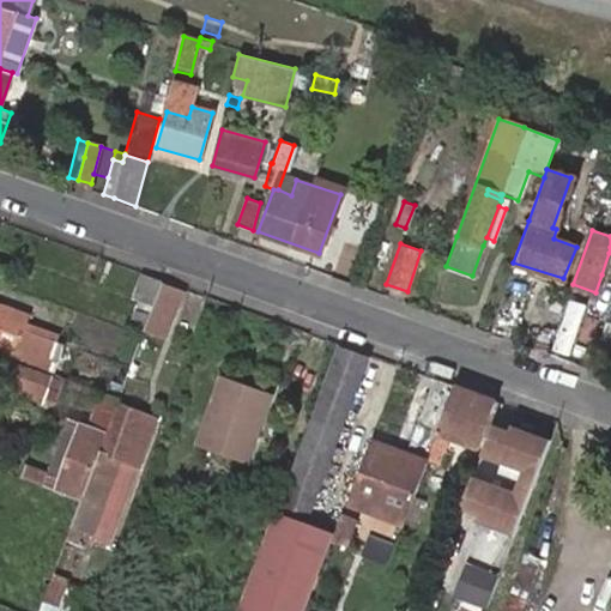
[(143,292),(151,276),(143,272),(135,289),(143,292)]
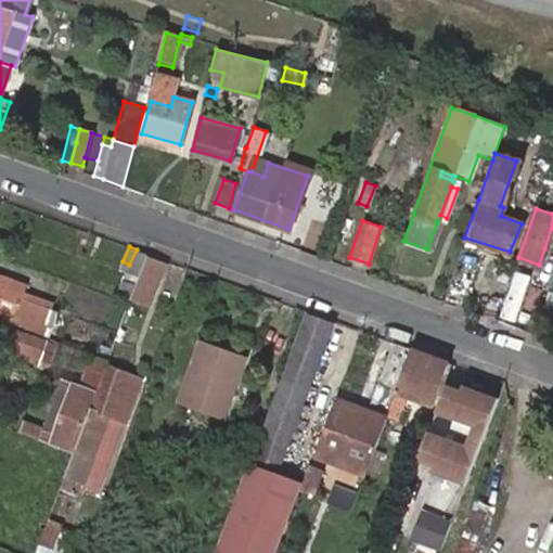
[(144,257),(146,253),(137,249),(129,265),(123,261),(120,269),(138,275),(144,257)]
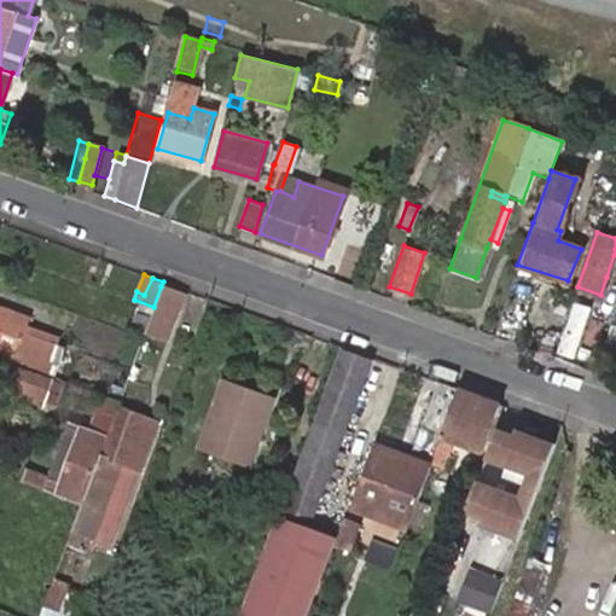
[(181,294),(161,286),(154,307),(149,318),(144,332),(163,340),(181,294)]
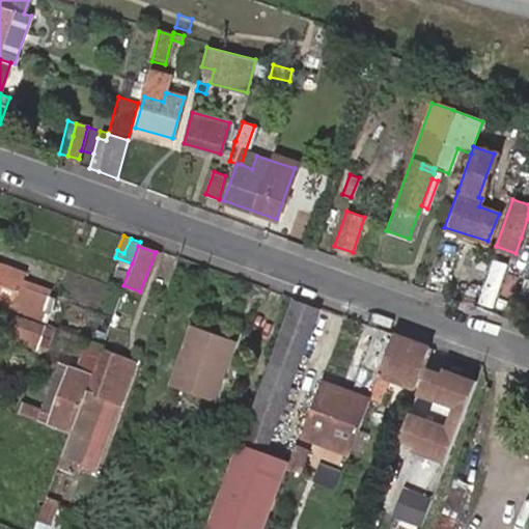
[(0,306),(38,319),(50,288),(22,278),(24,271),(0,261),(0,306)]
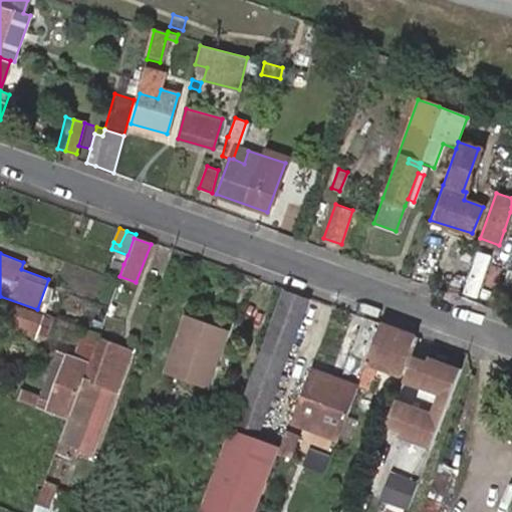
[(118,279),(119,276),(123,264),(113,260),(107,275),(118,279)]
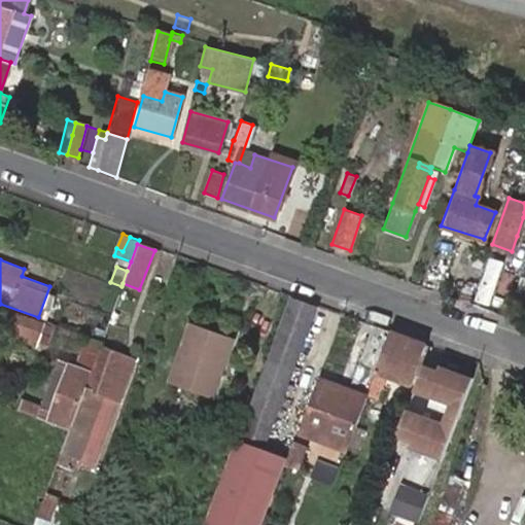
[(524,290),(510,286),(500,312),(516,316),(524,290)]
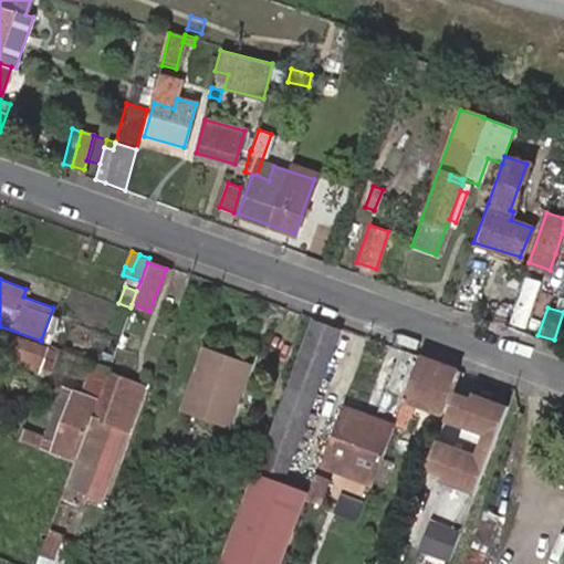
[(341,327),(313,317),(254,471),(283,482),(341,327)]
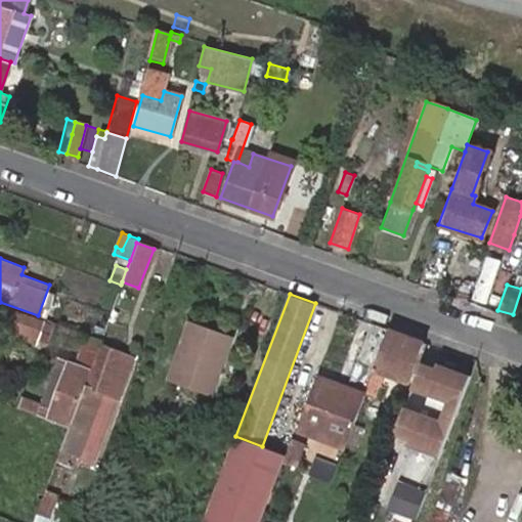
[(0,324),(6,328),(4,332),(20,338),(22,333),(37,338),(47,342),(54,323),(43,320),(0,305),(0,324)]
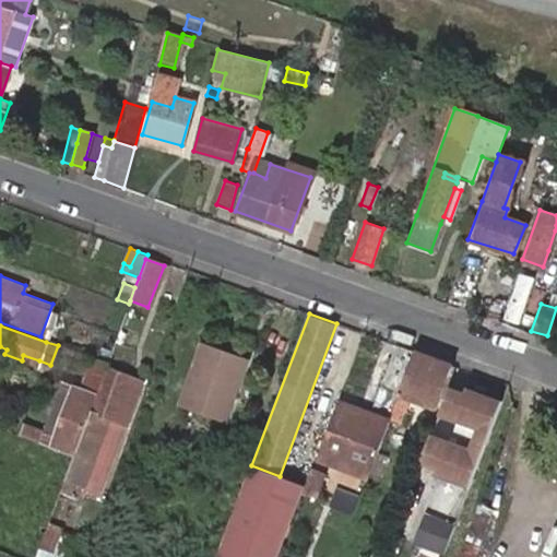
[(246,357),(200,341),(178,401),(224,417),(246,357)]
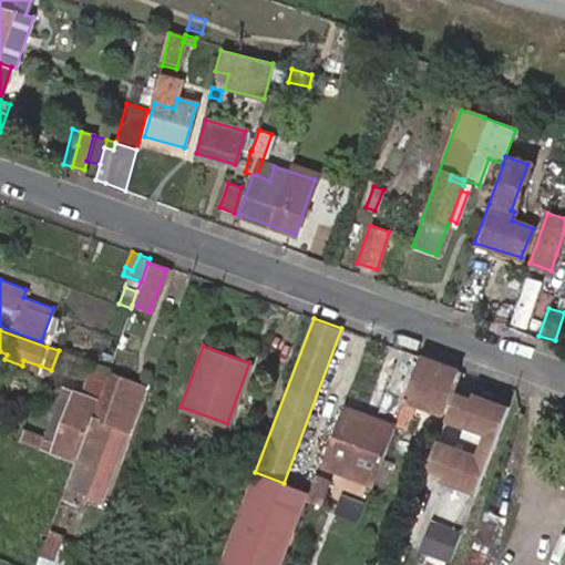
[(434,386),(442,365),(419,356),(403,399),(403,400),(399,411),(437,425),(441,414),(449,392),(434,386)]
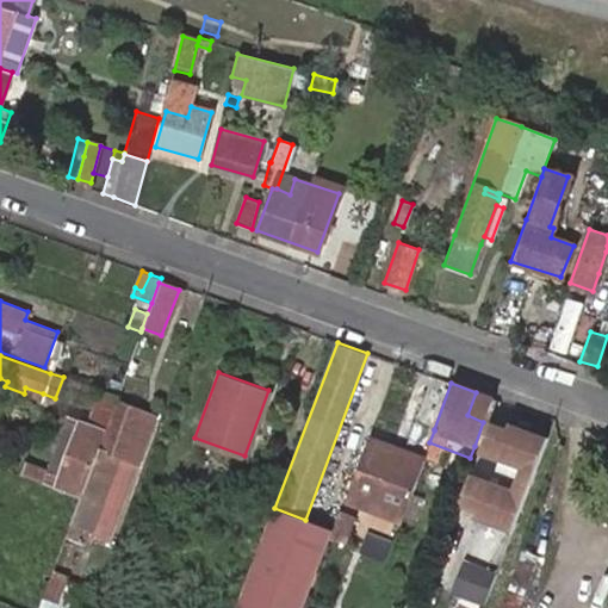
[(41,399),(43,394),(25,388),(24,394),(41,399)]
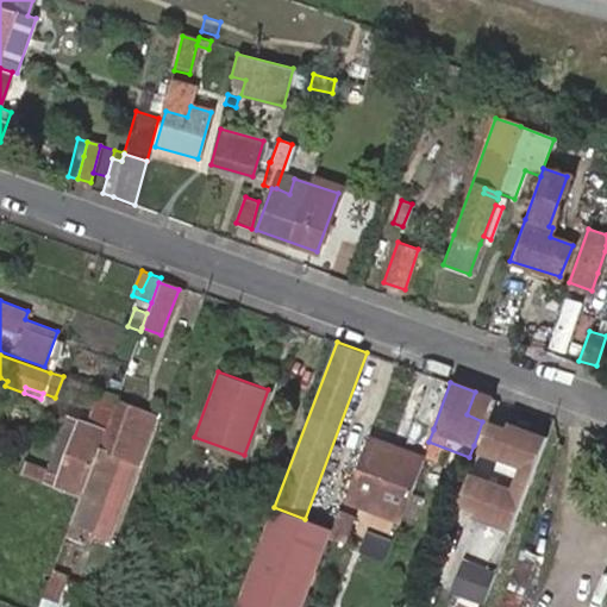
[(88,421),(104,427),(117,393),(99,388),(88,421)]
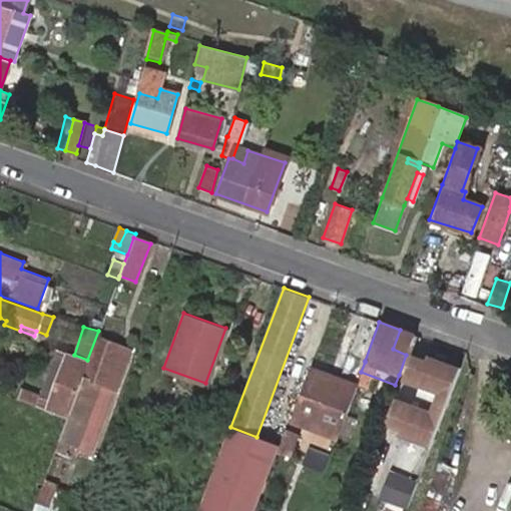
[(81,376),(66,417),(82,423),(97,382),(114,388),(122,366),(110,361),(116,348),(98,341),(85,377),(81,376)]
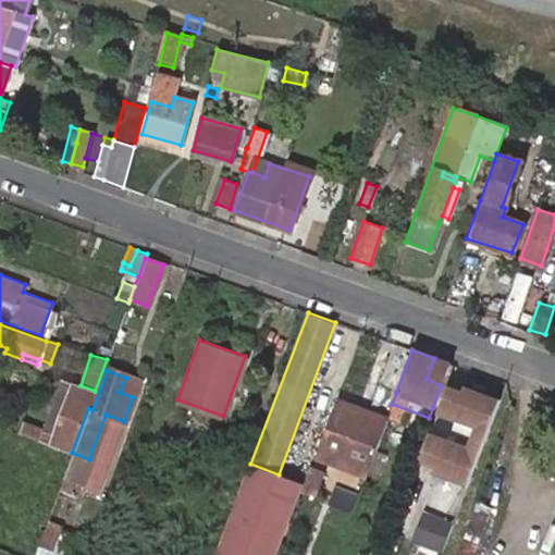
[(120,392),(133,397),(139,382),(126,378),(120,392)]
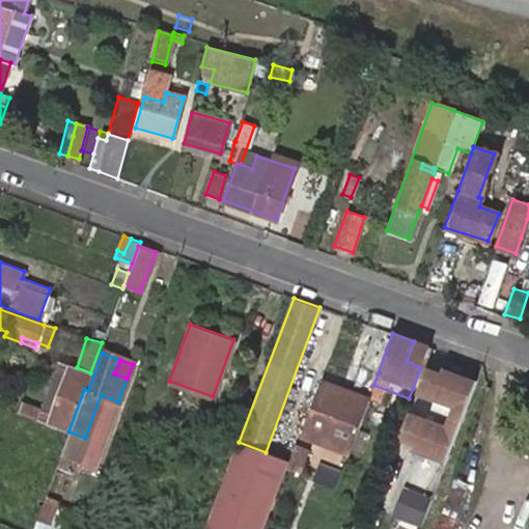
[(37,420),(68,432),(84,389),(90,372),(77,367),(59,361),(57,367),(67,371),(52,414),(42,409),(37,420)]
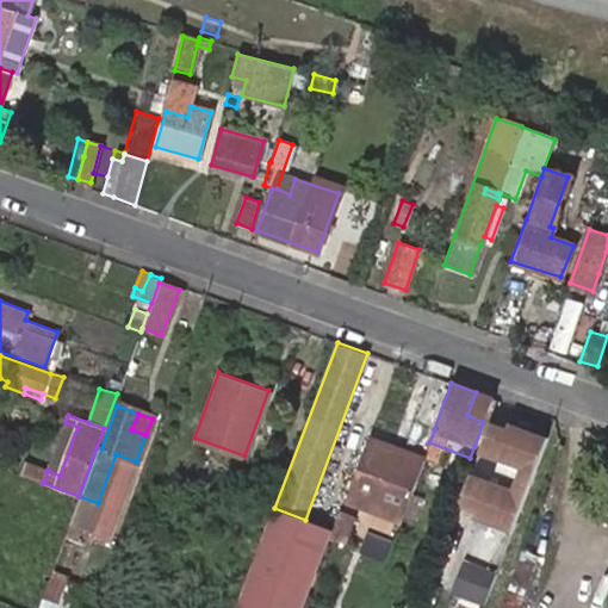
[(66,422),(48,470),(60,476),(78,427),(66,422)]
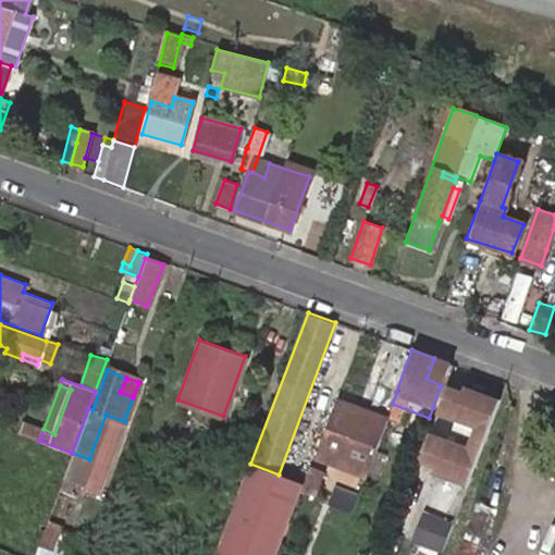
[(366,475),(386,419),(338,401),(318,456),(366,475)]
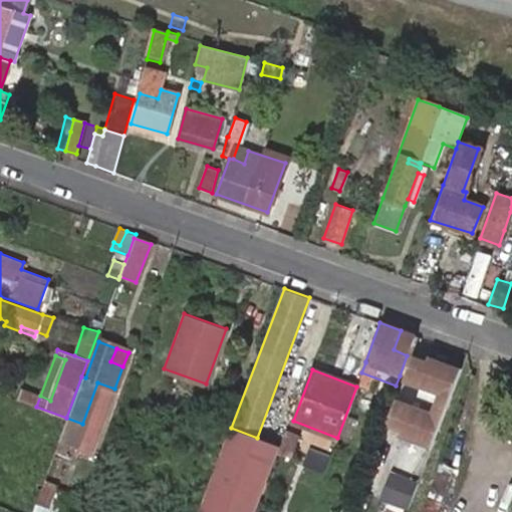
[(114,389),(97,382),(82,424),(98,431),(114,389)]
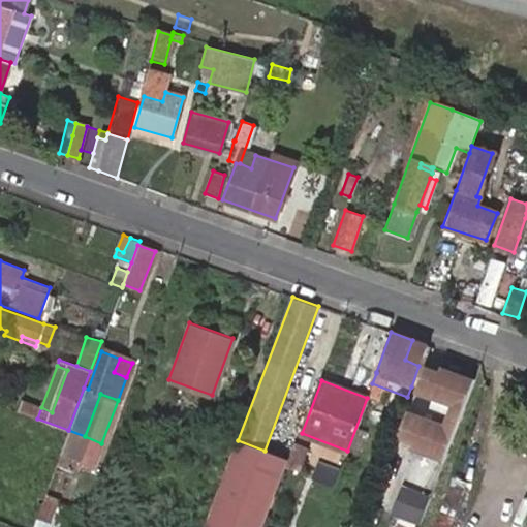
[(415,395),(388,467),(398,471),(411,437),(439,448),(454,409),(415,395)]
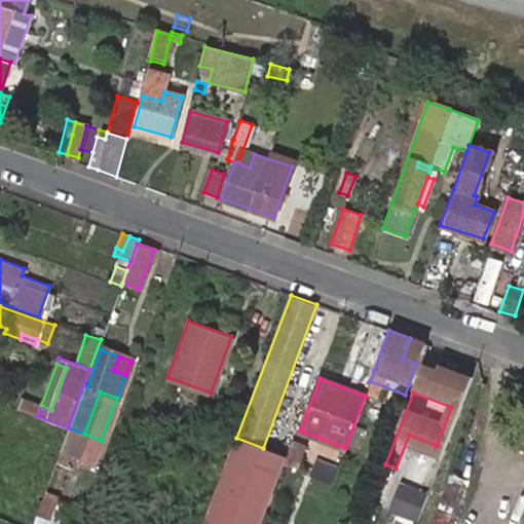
[(369,397),(362,417),(381,423),(388,404),(369,397)]
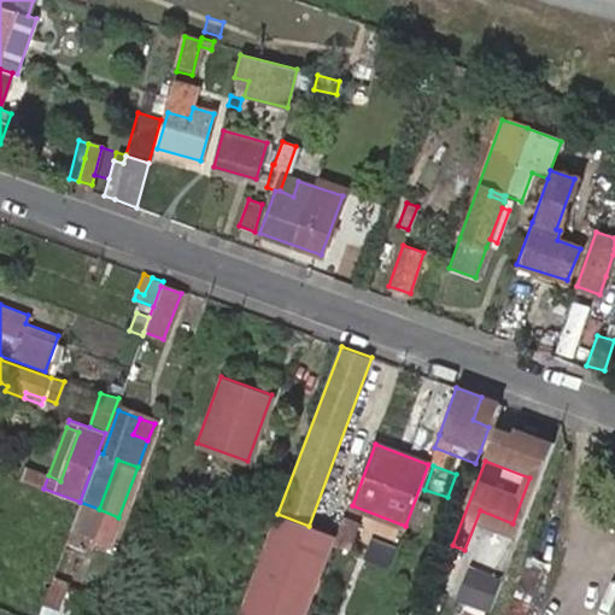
[(209,473),(204,485),(215,488),(218,478),(209,473)]
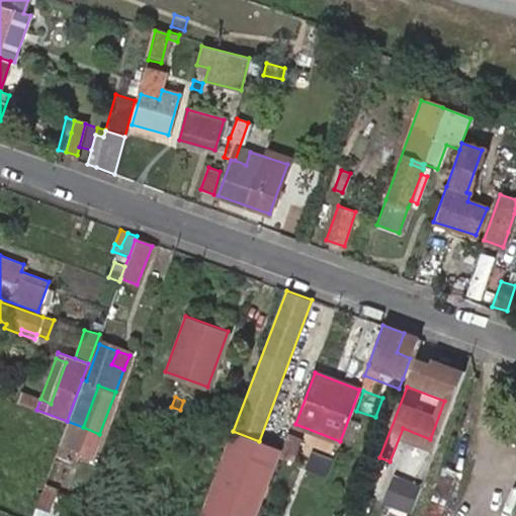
[(354,415),(347,433),(357,437),(363,417),(354,415)]
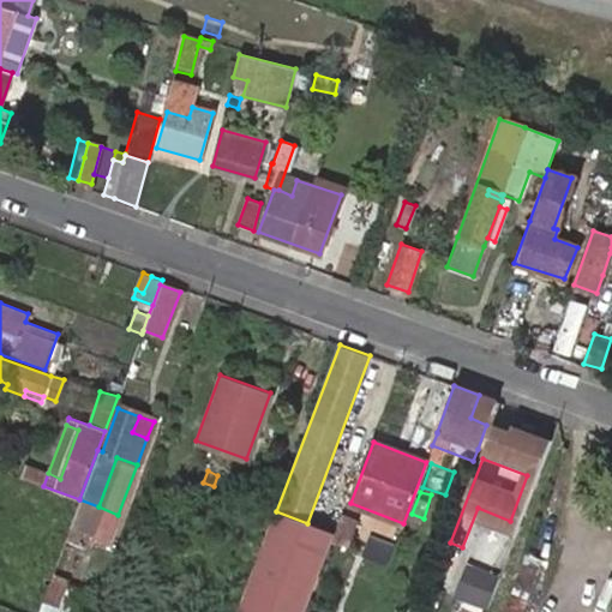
[(303,611),(330,539),(333,533),(307,523),(276,511),(239,611),(303,611)]
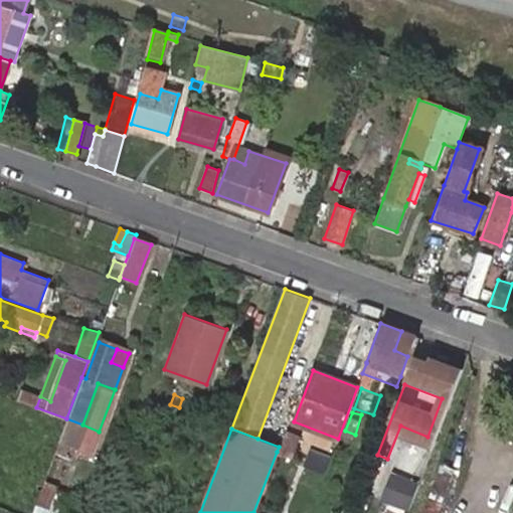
[(298,437),(285,432),(279,447),(277,452),(290,457),(293,450),(298,437)]
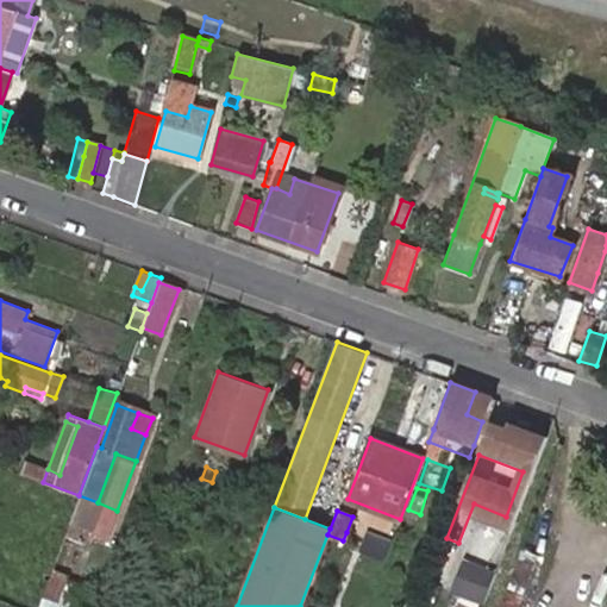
[(520,546),(499,606),(518,606),(537,552),(520,546)]
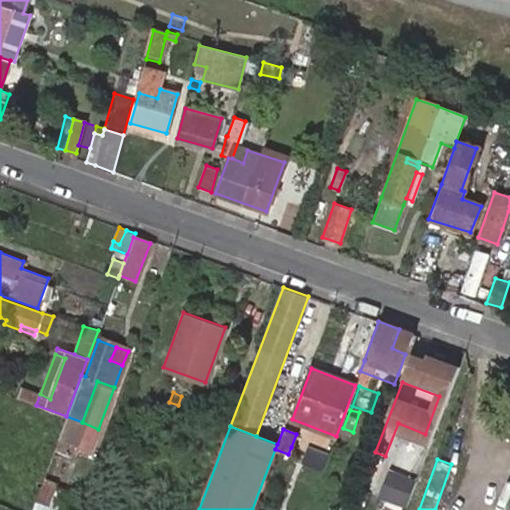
[(386,509),(402,509),(416,479),(387,467),(371,504),(386,509)]
